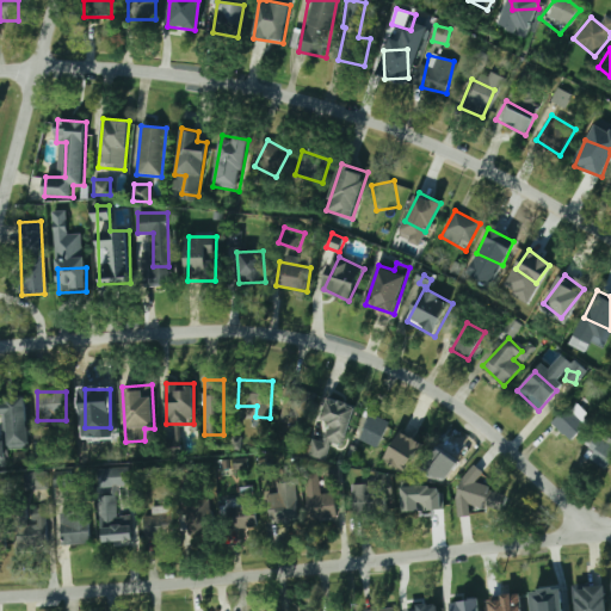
[(309,420),(310,393),(288,392),(287,419),(309,420)]
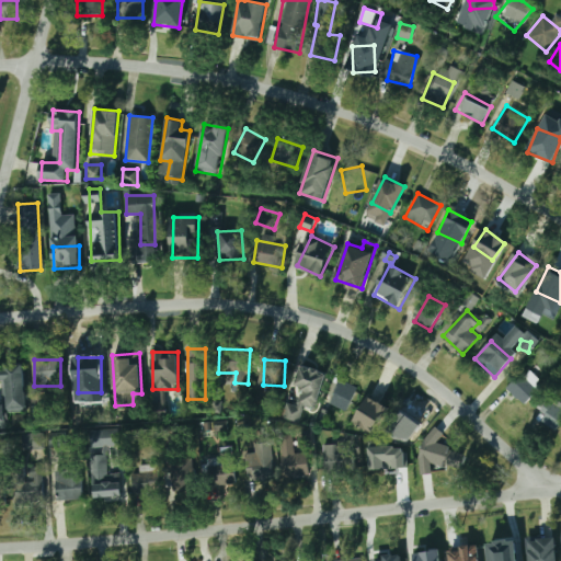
[(0,430),(6,430),(6,412),(25,412),(25,365),(0,365),(0,381),(7,381),(8,405),(0,405),(0,430)]
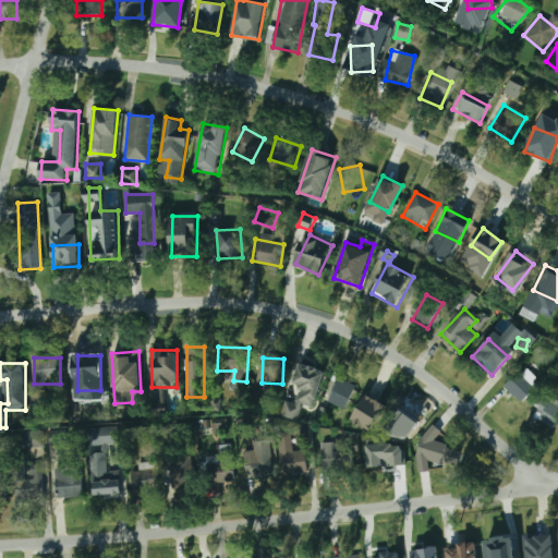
[(315,395),(323,373),(299,364),(291,386),(315,395)]
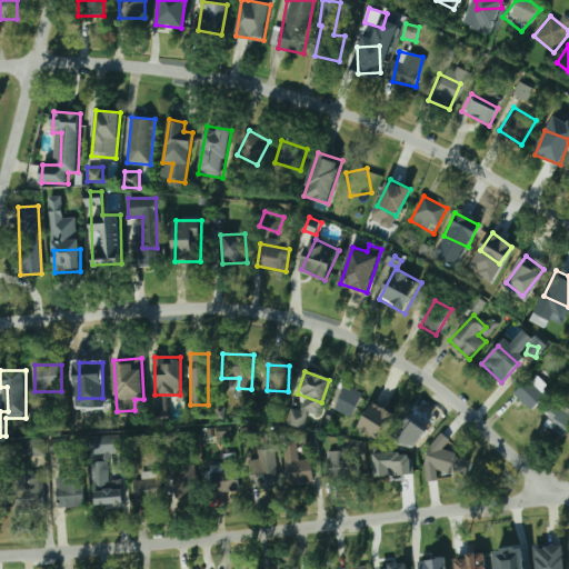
[(532,410),(550,389),(531,373),(513,395),(532,410)]
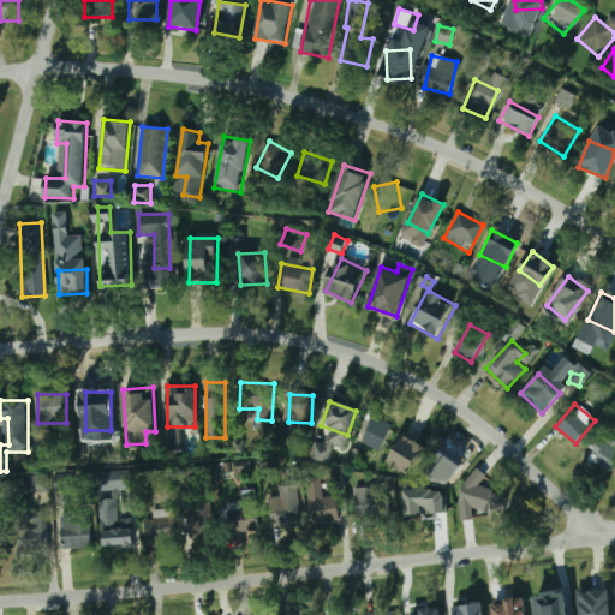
[(378,452),(392,425),(372,416),(359,442),(378,452)]
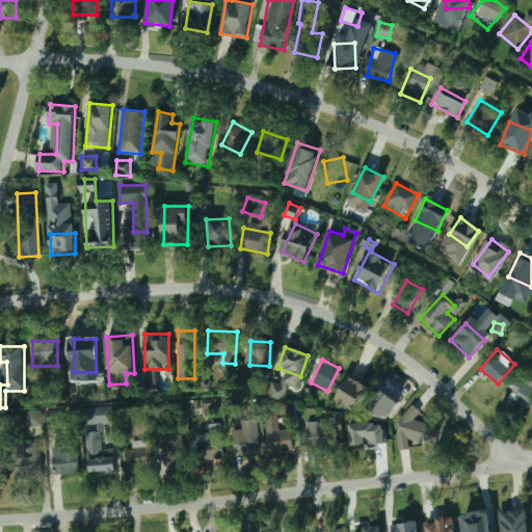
[(159,395),(158,372),(153,372),(153,381),(143,382),(143,396),(159,395)]
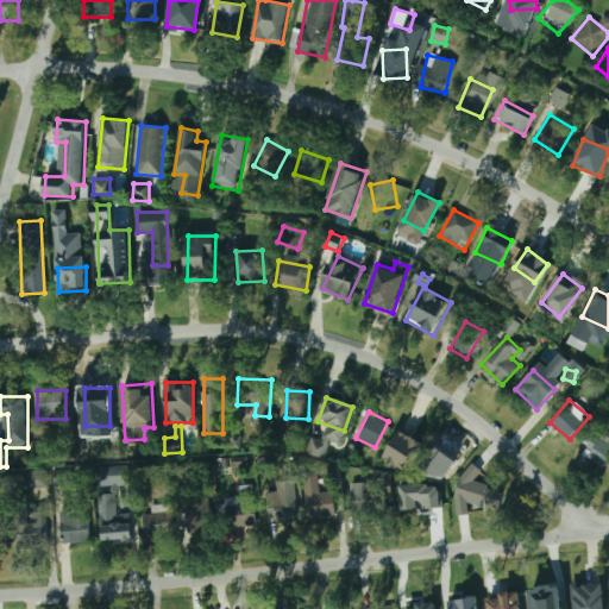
[(95,447),(95,428),(80,428),(81,447),(95,447)]
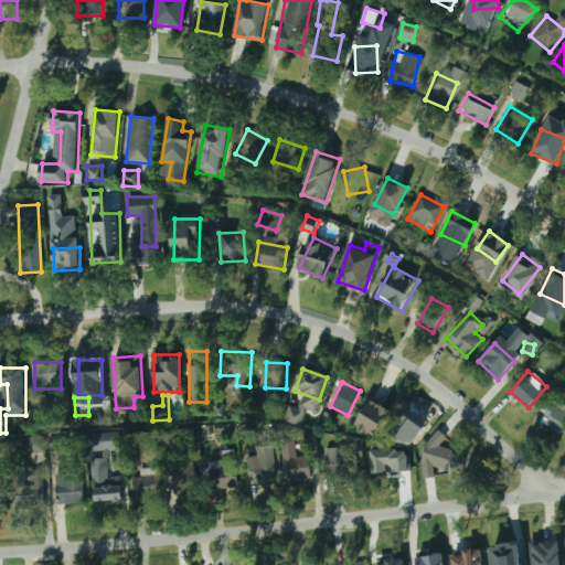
[(393,411),(373,397),(355,424),(376,437),(393,411)]
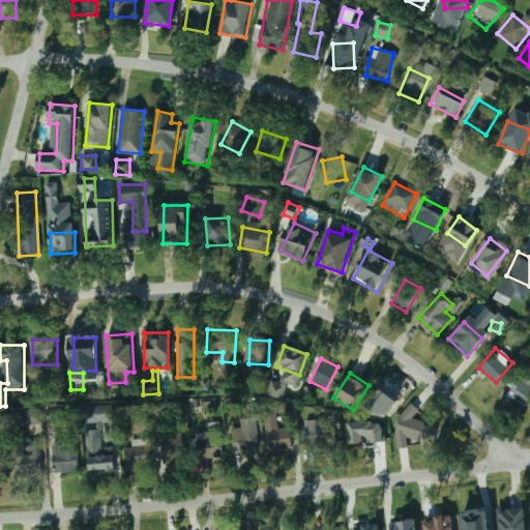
[(505,386),(513,391),(509,399),(524,408),(529,398),(529,382),(514,373),(505,386)]
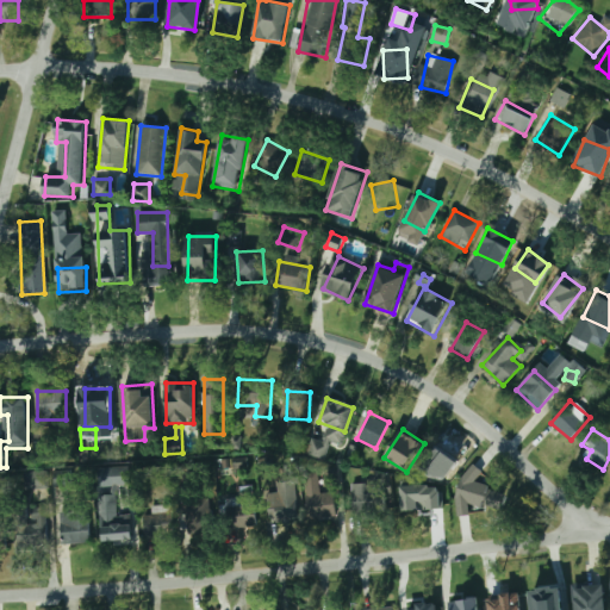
[(110,468),(110,485),(126,485),(126,468),(110,468)]
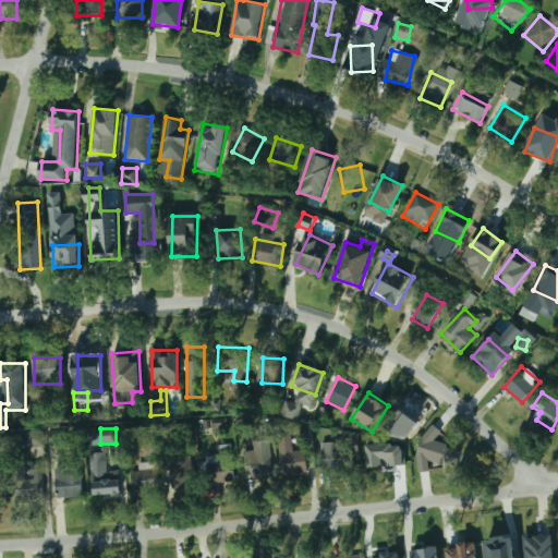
[(41,447),(41,432),(22,432),(22,447),(41,447)]
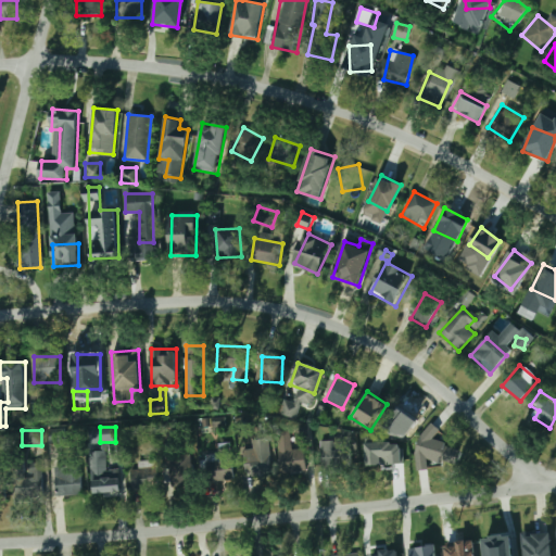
[(305,470),(304,449),(290,450),(289,431),(277,432),(280,474),(305,470)]
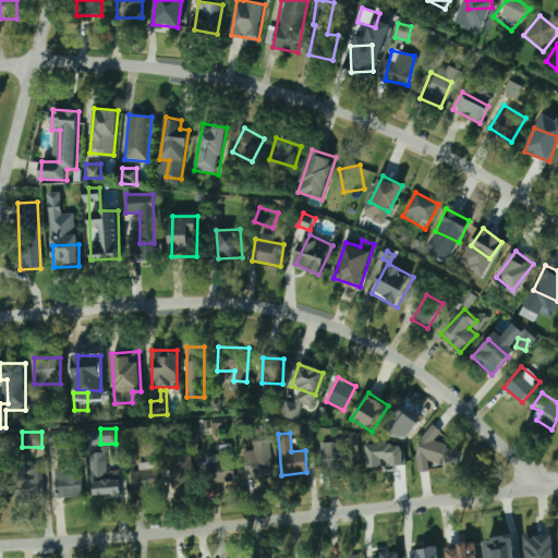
[(414,452),(452,470),(460,453),(422,435),(414,452)]
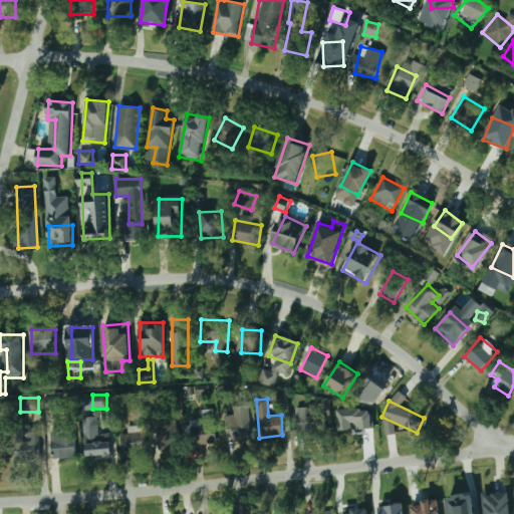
[(231,441),(249,441),(249,406),(231,406),(231,441)]
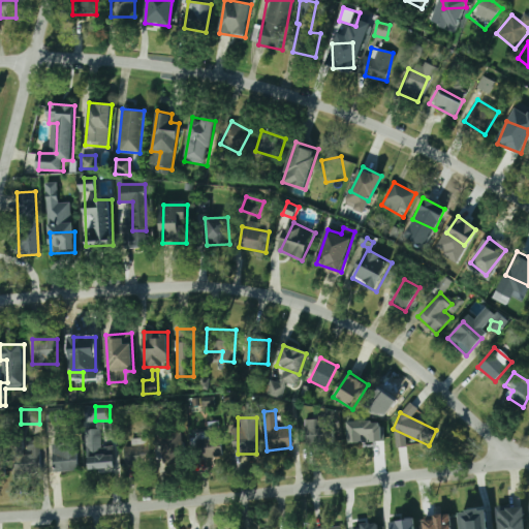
[(305,444),(331,444),(331,421),(305,421),(305,444)]
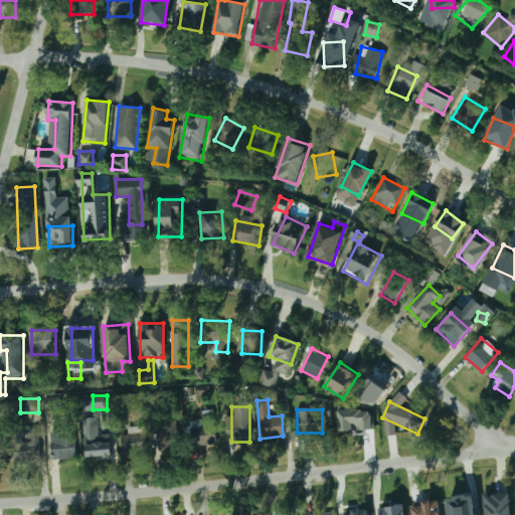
[(338,431),(362,431),(362,409),(338,409),(338,431)]
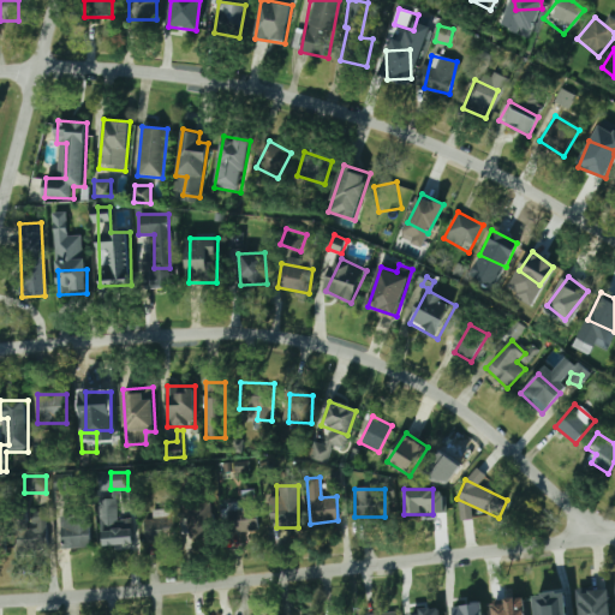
[(256,531),(256,496),(238,496),(238,509),(227,509),(227,531),(256,531)]
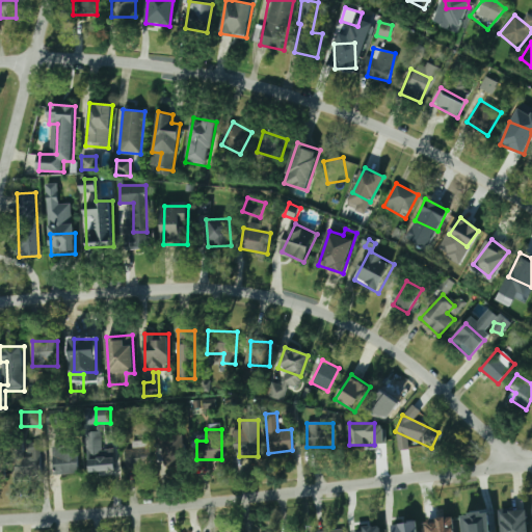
[(88,471),(114,471),(114,454),(100,455),(100,430),(87,431),(88,471)]
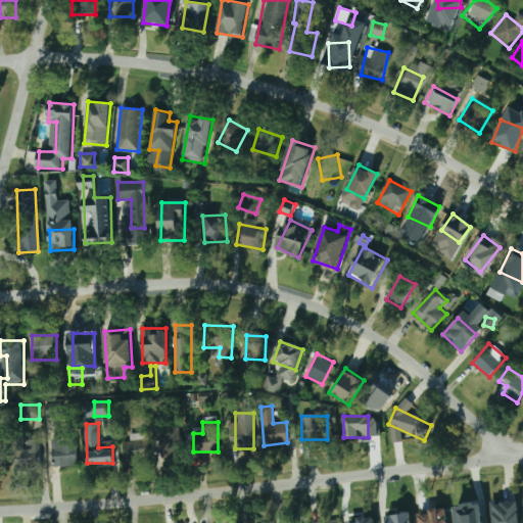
[(160,458),(181,458),(180,428),(159,429),(160,458)]
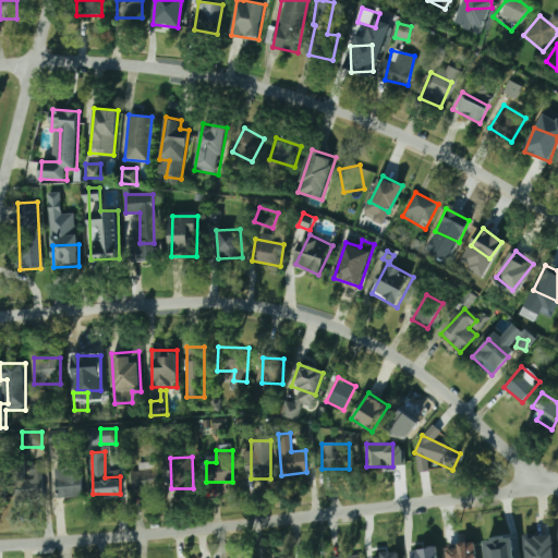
[(13,463),(13,498),(41,498),(41,463),(13,463)]
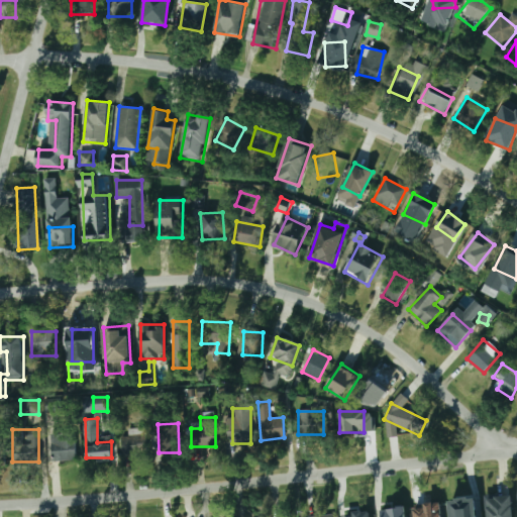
[(50,460),(75,460),(75,434),(50,434),(50,460)]
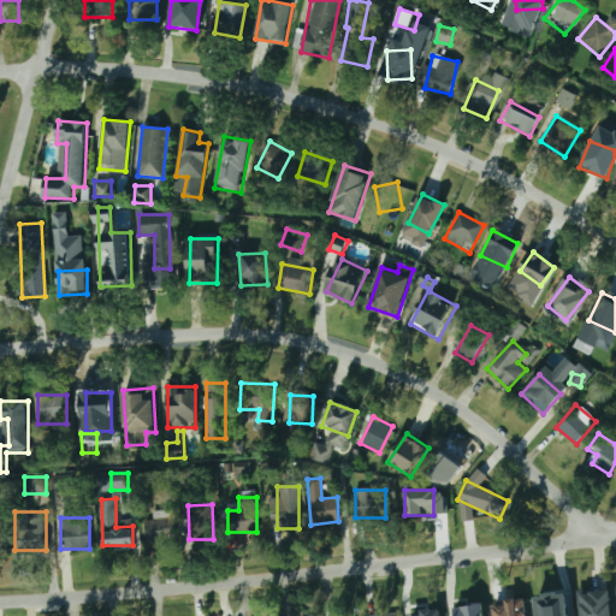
[(146,542),(173,542),(173,517),(146,517),(146,542)]
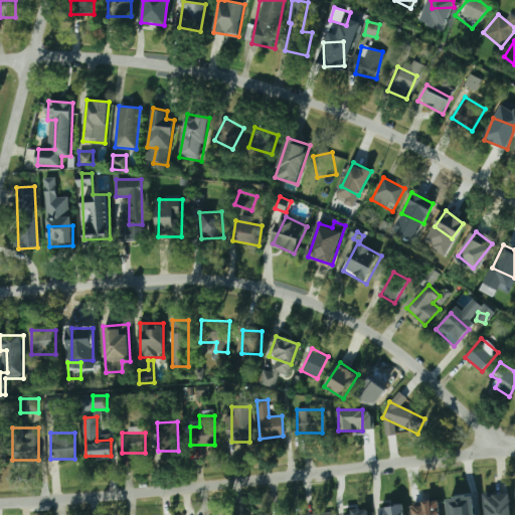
[(488,514),(509,514),(507,490),(486,493),(488,514)]
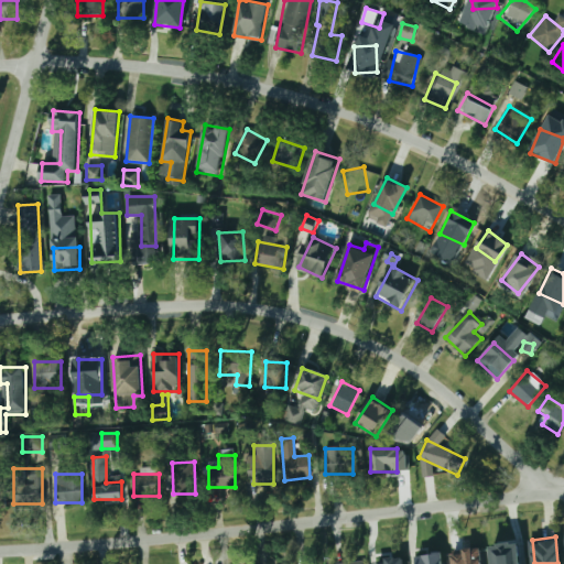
[(489,548),(492,563),(520,563),(516,542),(489,548)]
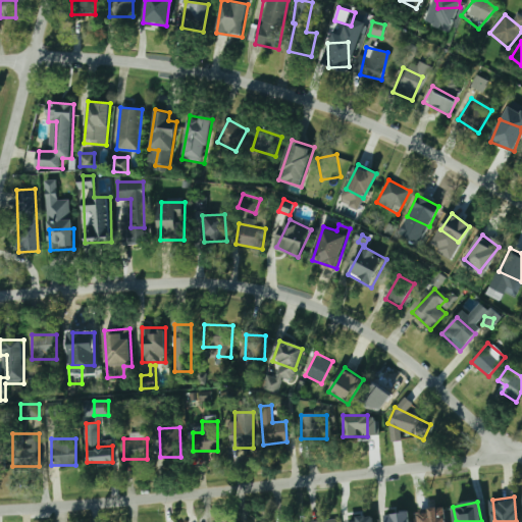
[(423,504),(422,521),(442,521),(444,505),(423,504)]
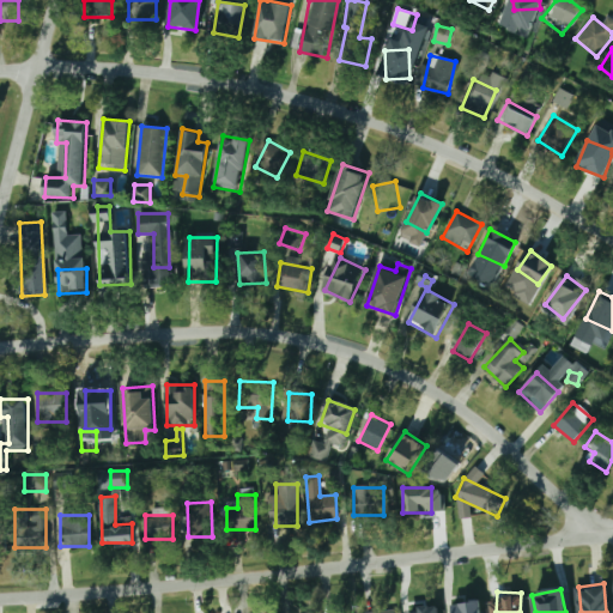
[(480,612),(480,601),(449,602),(449,612),(480,612)]
